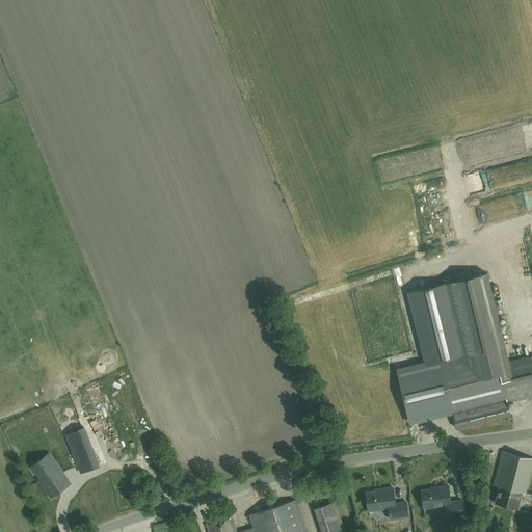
[(429,259),(431,266),(450,260),(448,254),(429,259)]
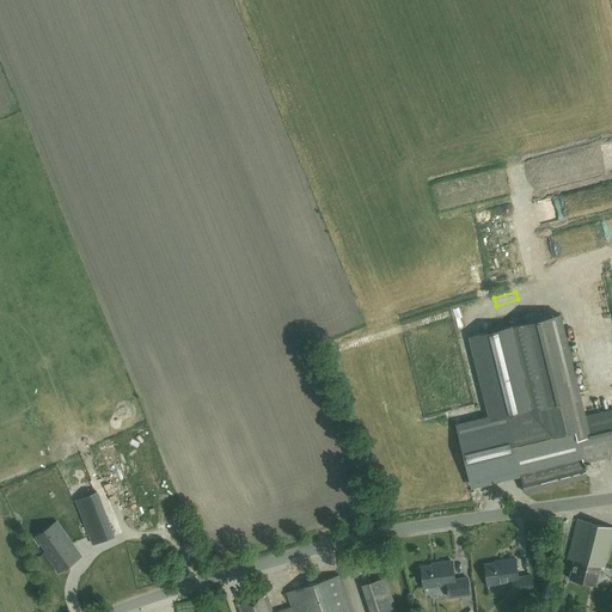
[(561,314),(470,336),(490,416),(457,424),(471,484),(520,472),(521,475),(525,491),(587,477),(583,461),(611,453),(611,409),(586,416),(561,314)]
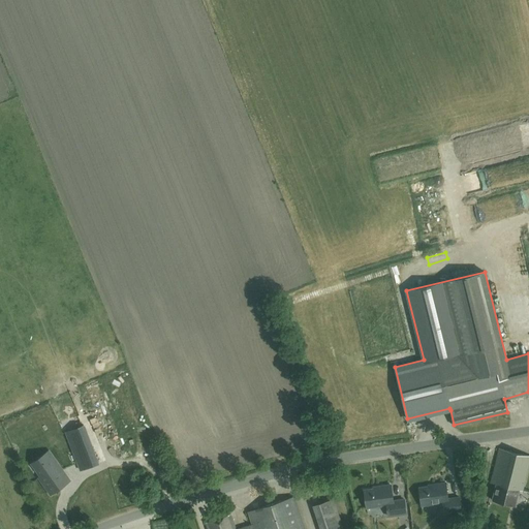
[(40,417),(50,416),(49,402),(39,403),(40,417)]
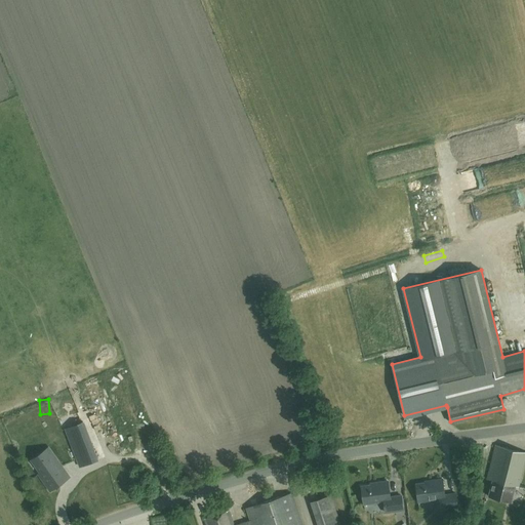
[(65,428),(80,466),(97,458),(82,420),(65,428)]
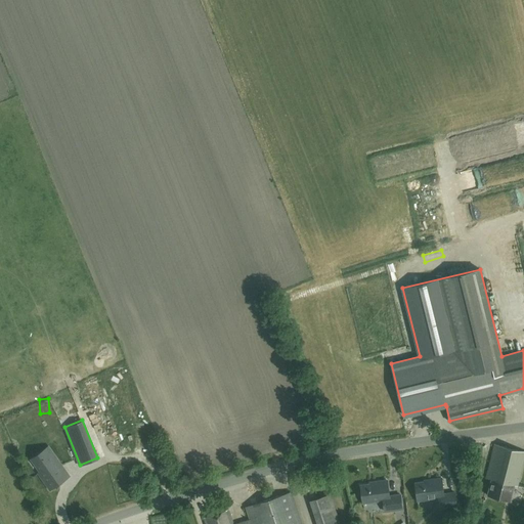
[(519,487),(523,465),(523,452),(495,445),(487,478),(492,479),(488,495),(510,501),(514,486),(519,487)]
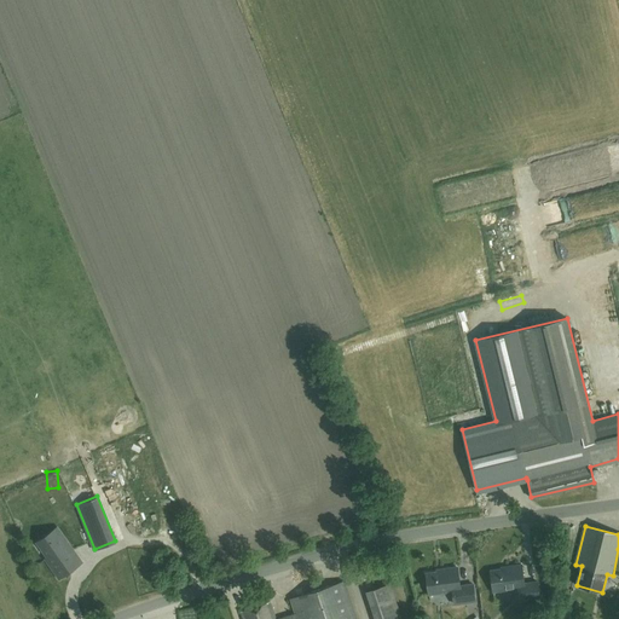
[(50,541),(40,548),(47,557),(45,559),(59,579),(79,565),(58,534),(52,539),(51,538),(48,541),(50,541)]
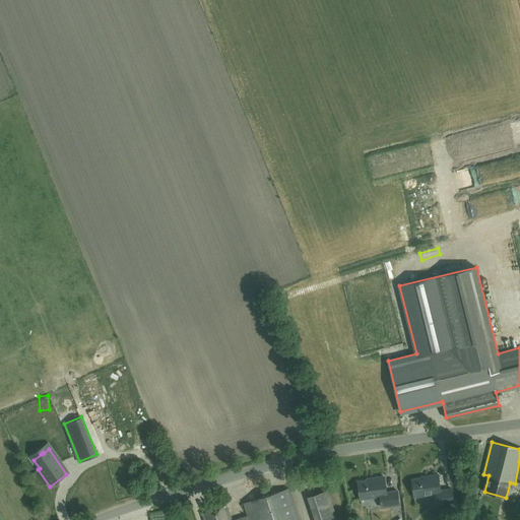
[(437,505),(453,503),(451,489),(440,490),(438,474),(426,476),(426,477),(412,479),(414,497),(436,494),(437,505)]
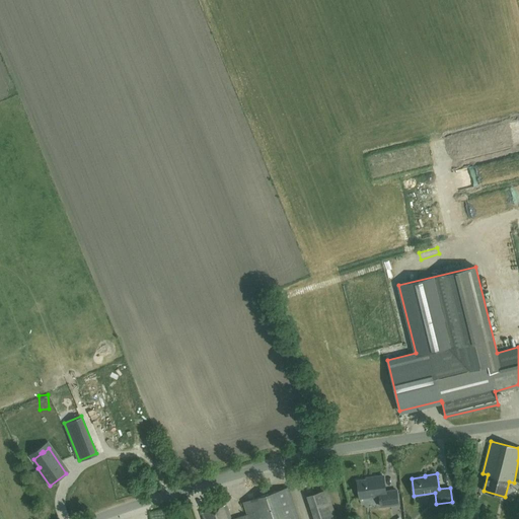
[(381,506),(397,504),(396,490),(385,491),(383,475),(370,477),(371,478),(357,480),(360,498),(380,495),(381,506)]
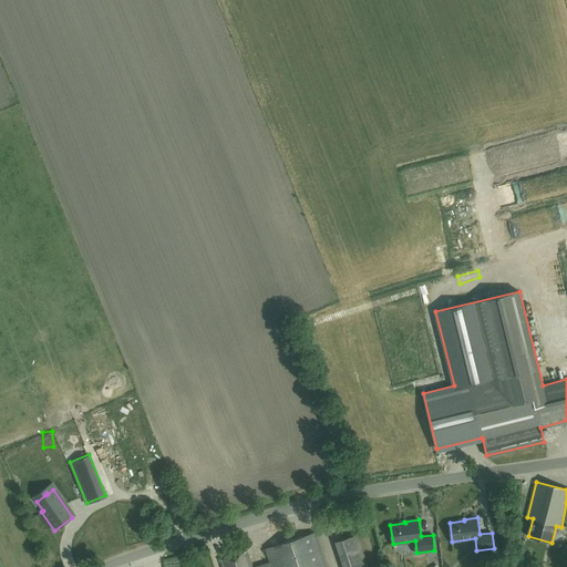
[(326,566),(316,533),(266,548),(270,562),(254,566),(253,566),(248,552),(220,560),(223,566),(326,566)]
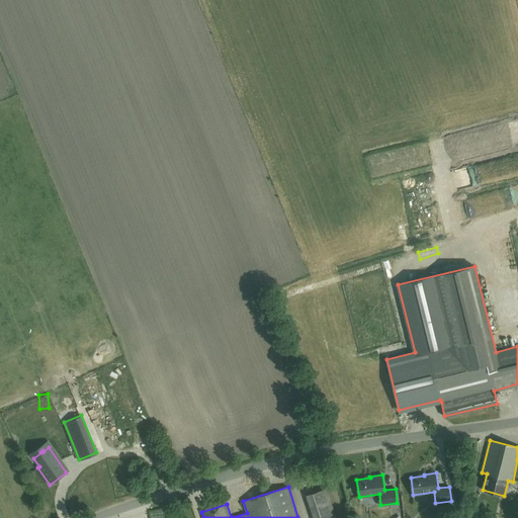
[(314,517),(336,517),(327,489),(307,495),(314,517)]
